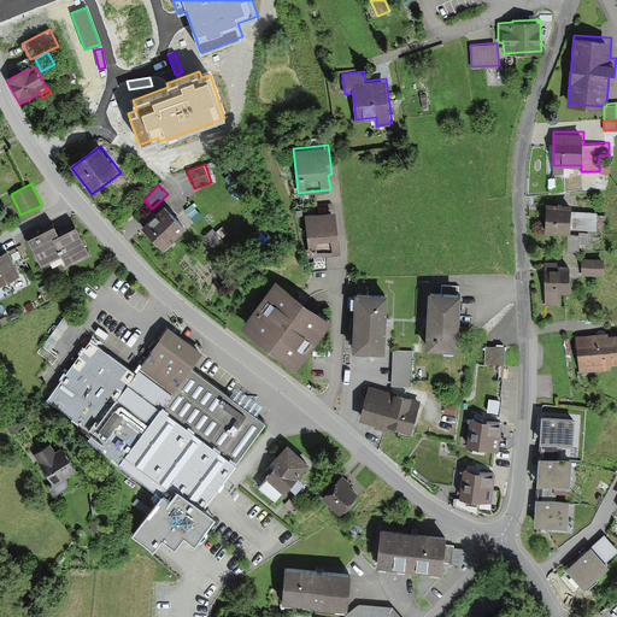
[(599,201),(583,203),(585,230),(616,227),(616,197),(599,199),(599,201)]
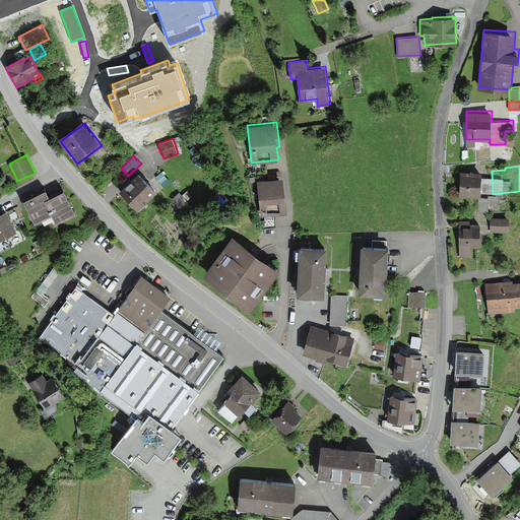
[(167,178),(161,172),(155,177),(165,188),(172,182),(168,177),(167,178)]
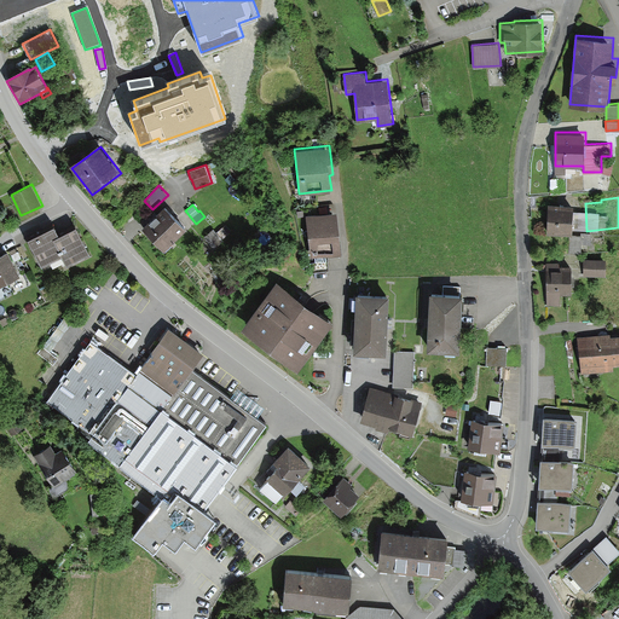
[(573,207),(548,206),(547,236),(572,237),(573,207)]
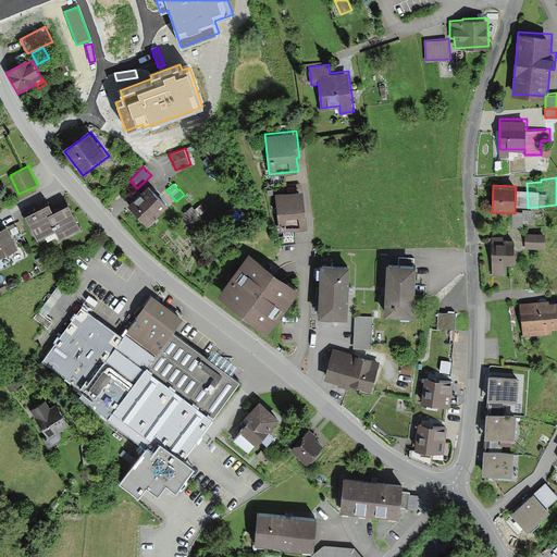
[(147,186),(126,207),(147,226),(166,207),(147,186)]
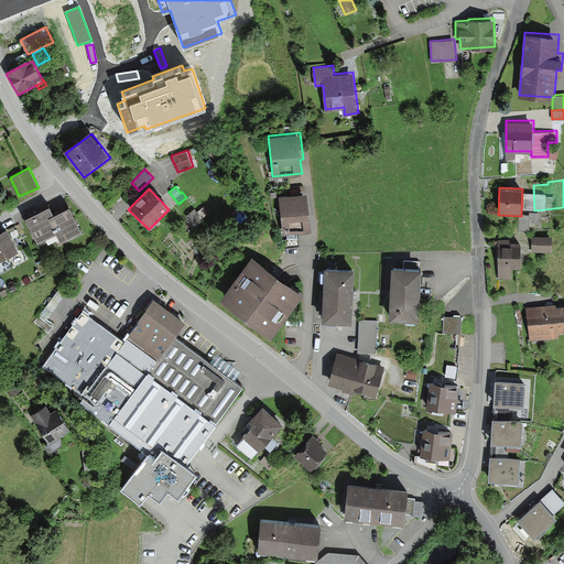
[(279,195),(284,234),(312,229),(307,191),(279,195)]
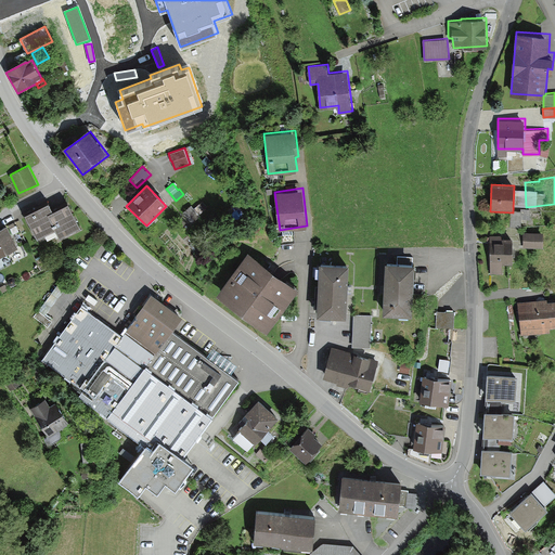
[(49,199),(24,213),(38,240),(57,230),(48,211),(53,208),(49,199)]
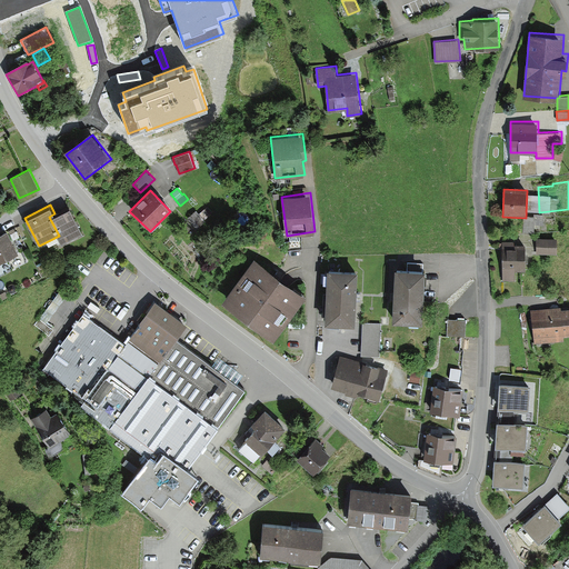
[(69,207),(55,213),(49,217),(59,236),(62,243),(82,233),(69,207)]
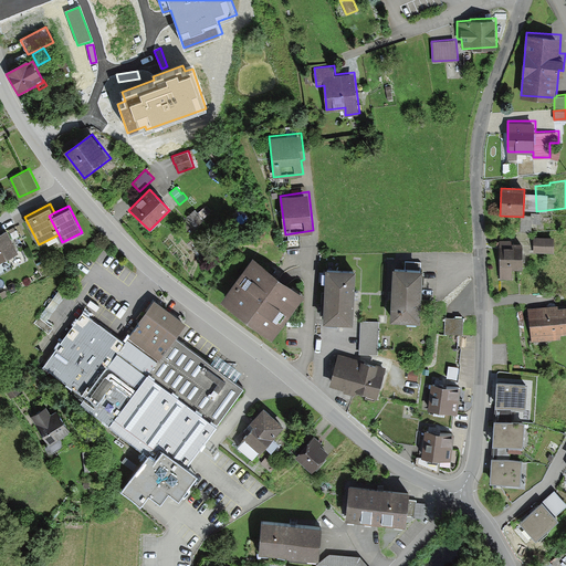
[(211,213),(206,206),(198,212),(205,219),(211,213)]
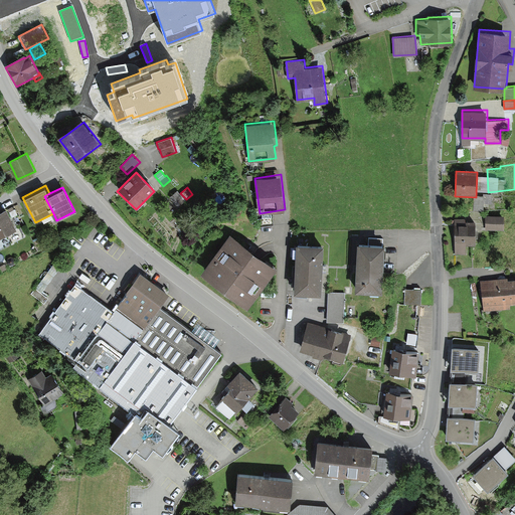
[(177,190),(170,197),(178,206),(186,199),(180,193),(177,190)]
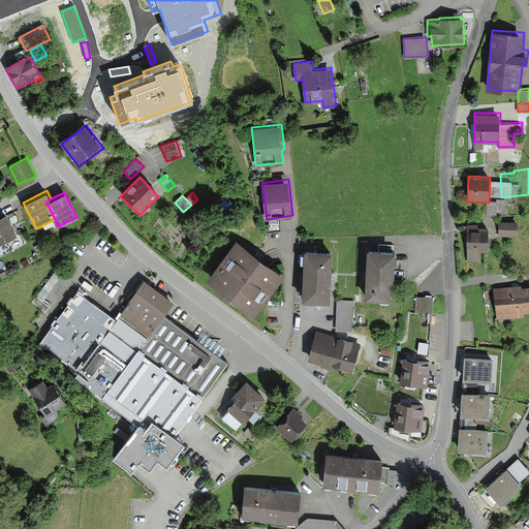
[(6,214),(0,216),(0,255),(12,249),(7,240),(18,235),(6,214)]
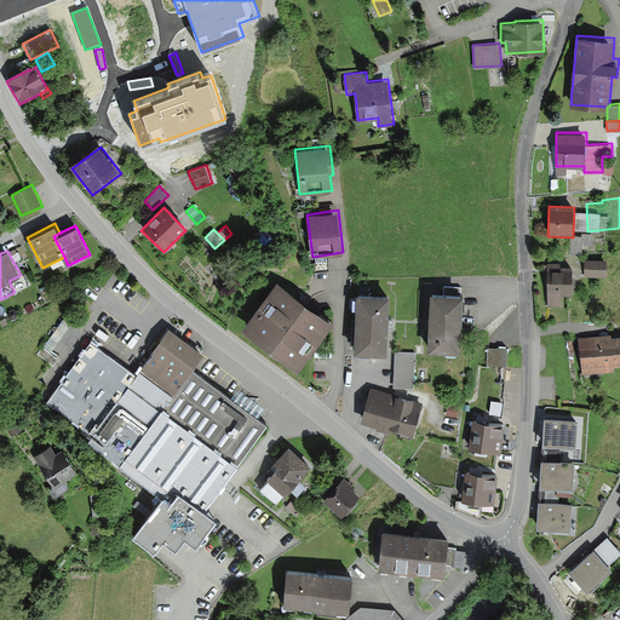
[(608,277),(607,259),(585,260),(585,277),(608,277)]
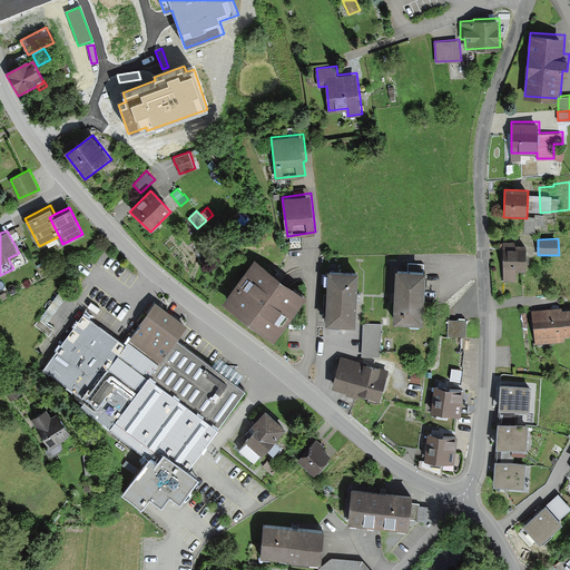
[(517,244),(503,245),(504,284),(516,283),(516,274),(527,274),(527,246),(517,247),(517,244)]
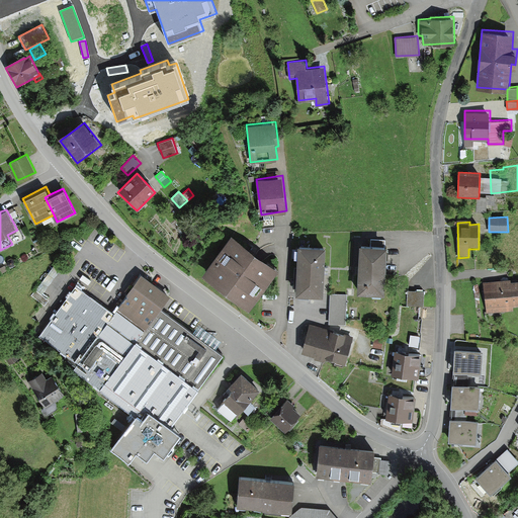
[(232,235),(203,274),(250,309),(279,269),(232,235)]
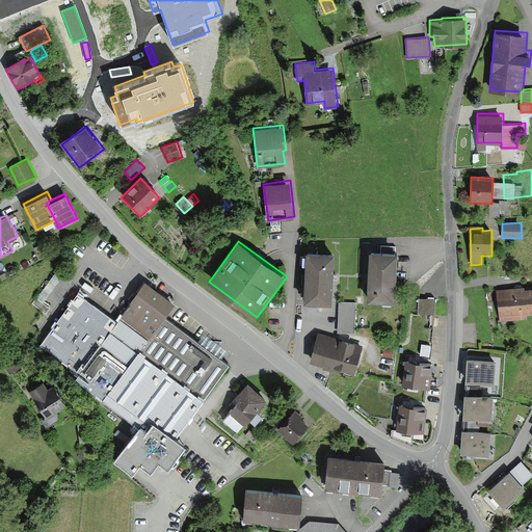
[(370,253),(367,303),(396,304),(398,254),(396,254),(396,247),(381,246),(380,254),(370,253)]
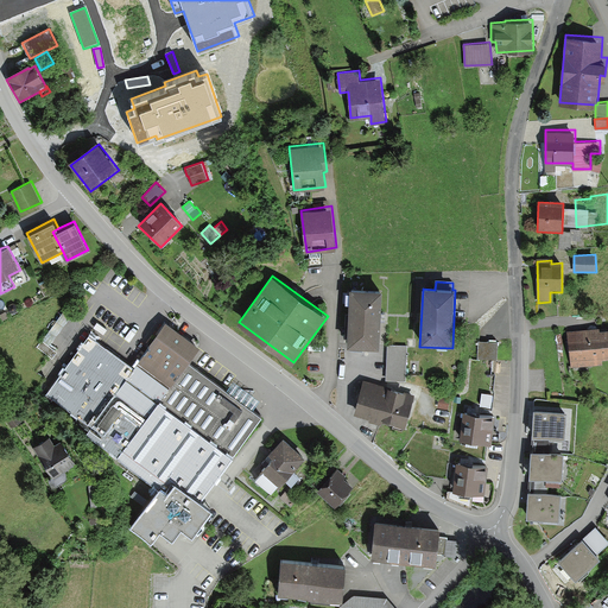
[(348,348),(380,349),(382,292),(350,291),(348,348)]
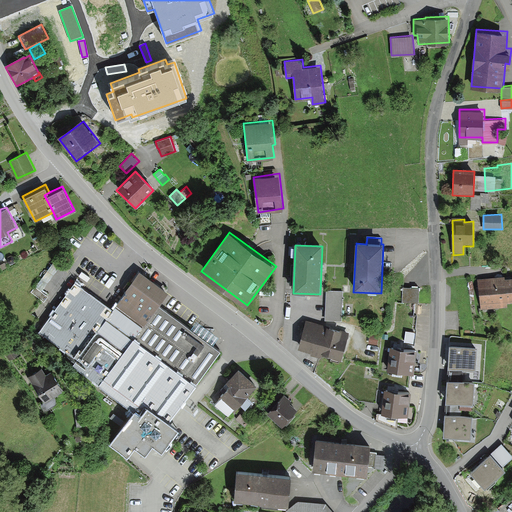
[(60,266),(53,261),(35,286),(42,290),(60,266)]
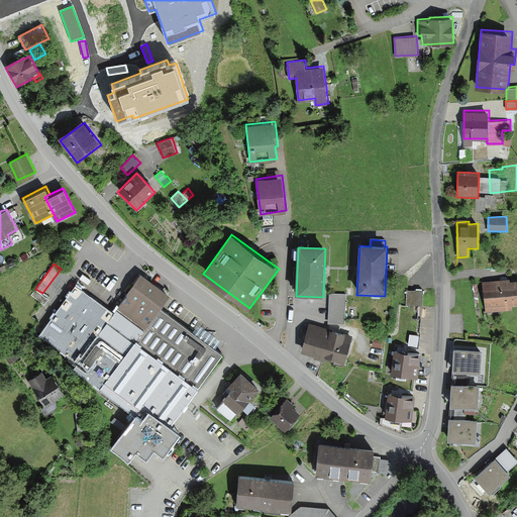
[(76,283),(38,333),(78,362),(74,368),(135,412),(110,446),(128,459),(136,448),(147,456),(154,446),(160,450),(164,453),(181,429),(177,427),(172,423),(223,352),(215,346),(192,330),(161,307),(170,294),(140,273),(113,310),(76,283)]
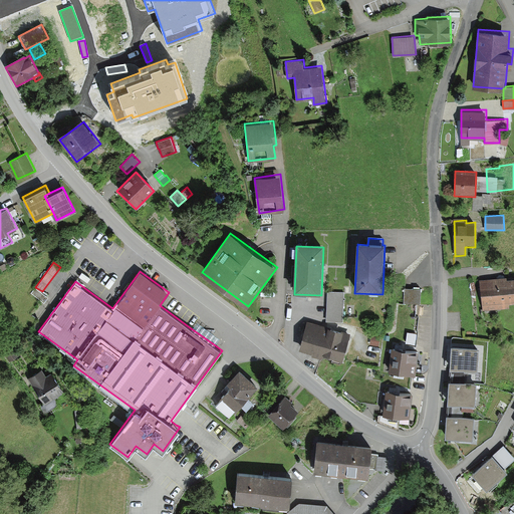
[(507,278),(480,282),(483,312),(510,309),(509,305),(513,304),(513,279),(507,280),(507,278)]
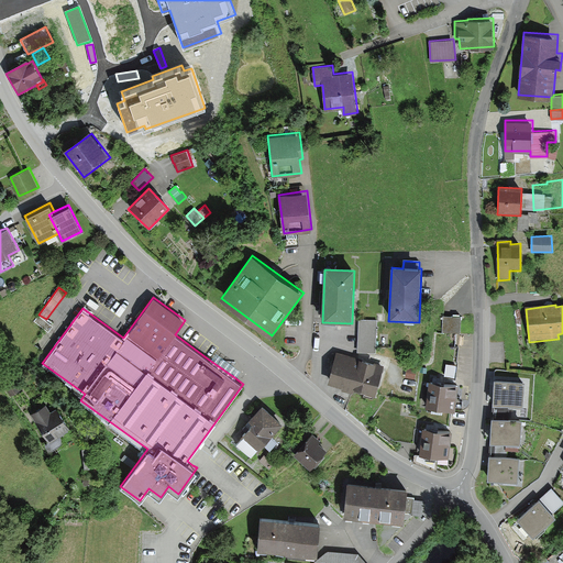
[(46,319),(39,315),(34,321),(48,332),(54,324),(46,319)]
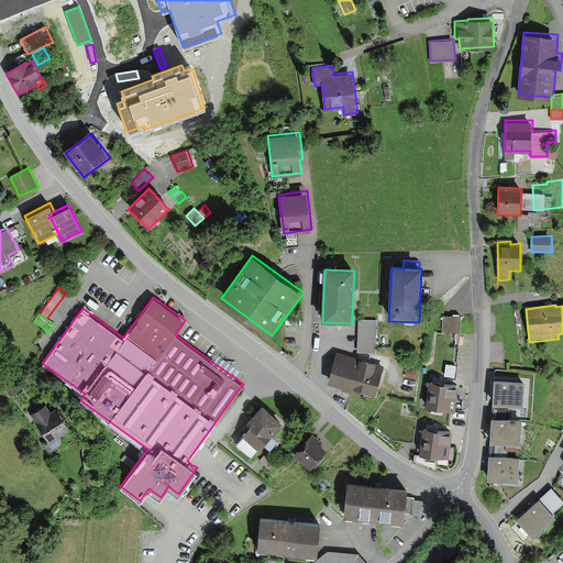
[(442,333),(461,334),(462,317),(443,317),(442,333)]
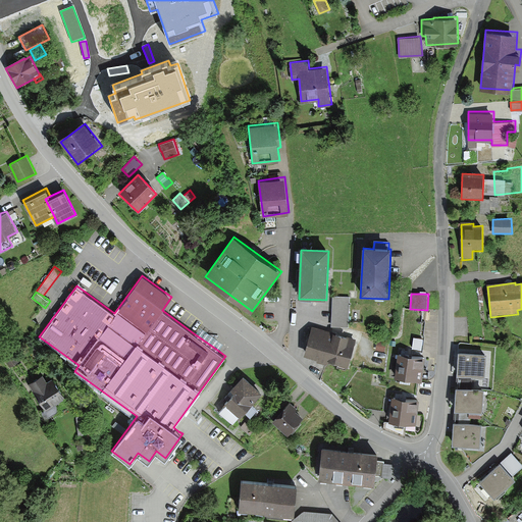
[(350,297),(332,296),(331,325),(349,326),(350,297)]
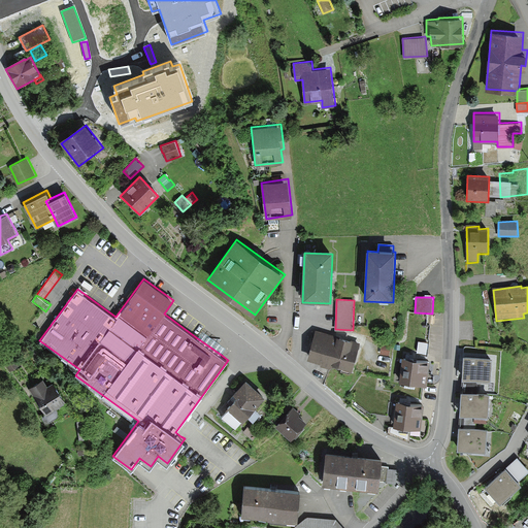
[(31,340),(40,328),(33,323),(25,336),(31,340)]
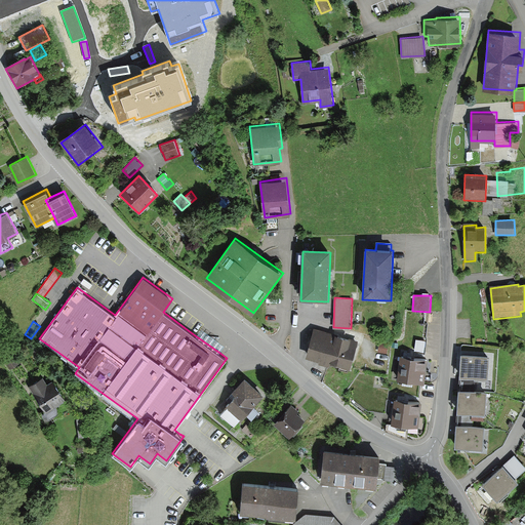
[(195,335),(218,352),(225,344),(201,327),(195,335)]
